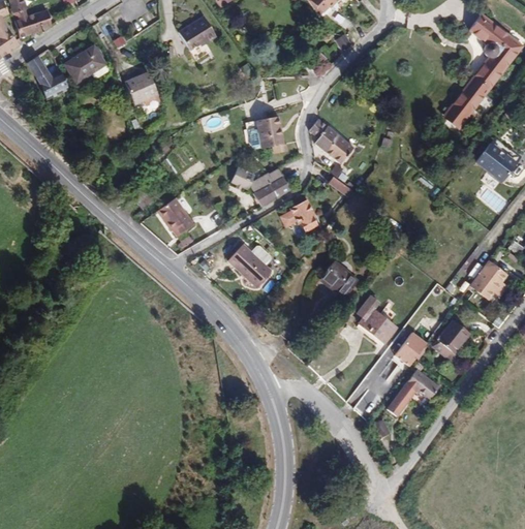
[(17,11),(12,0),(4,0),(0,2),(0,54),(3,58),(22,45),(19,39),(3,17),(17,11)]
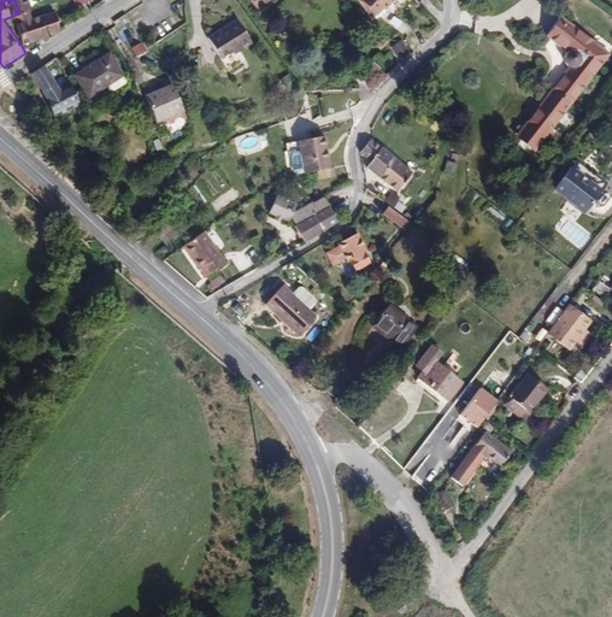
[(33,0),(15,0),(19,13),(19,16),(28,13),(36,11),(33,0)]
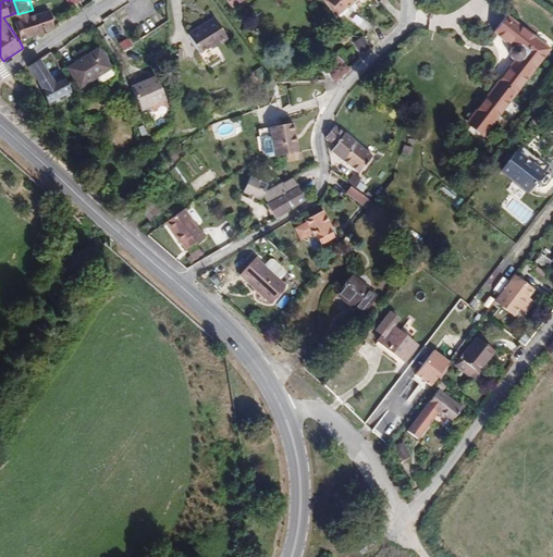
[(328,0),(343,15),(359,0),(328,0)]
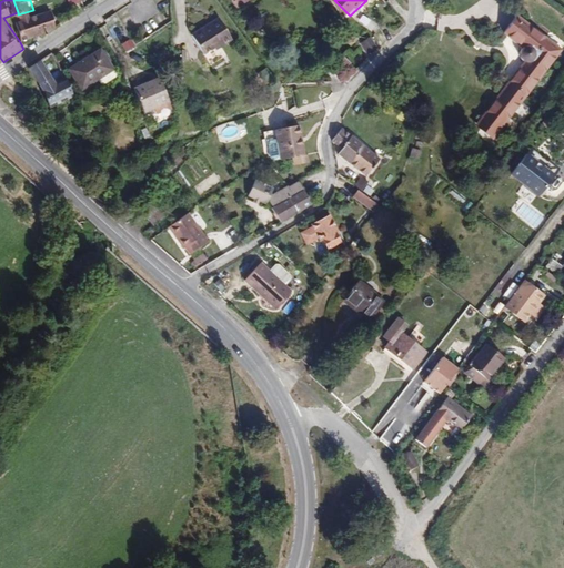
[(44,32),(54,24),(50,11),(28,19),(26,12),(18,14),(21,24),(23,31),(26,39),(44,32)]
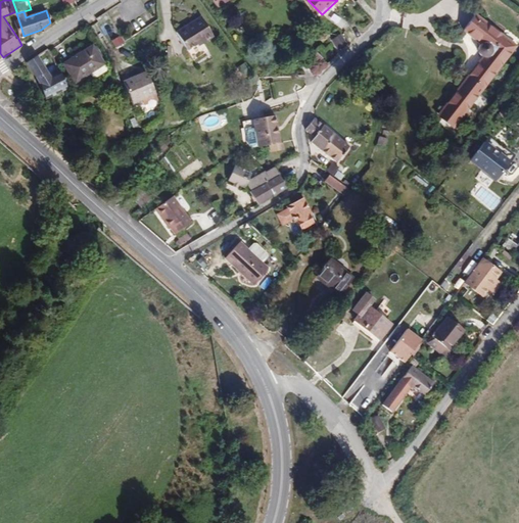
[(237,11),(233,26),(242,28),(246,13),(237,11)]
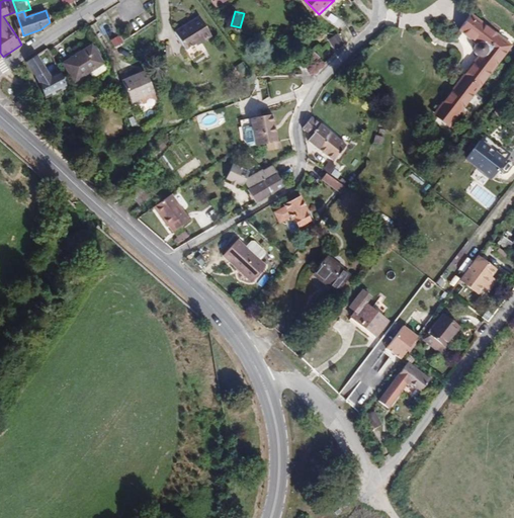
[(511,42),(470,11),(459,27),(485,46),(436,112),(450,124),(511,42)]
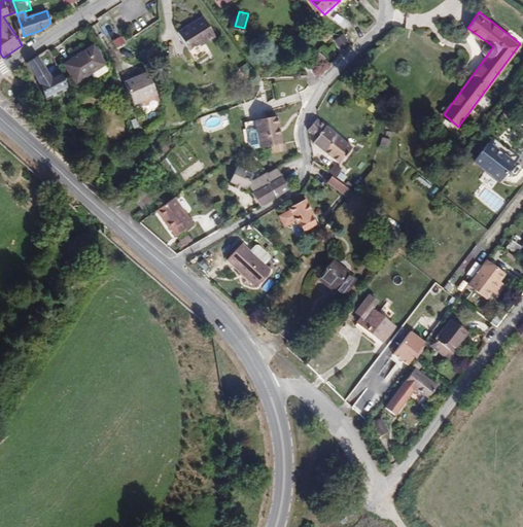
[(209,38),(210,40),(219,34),(206,14),(182,30),(194,48),(205,41),(209,38)]
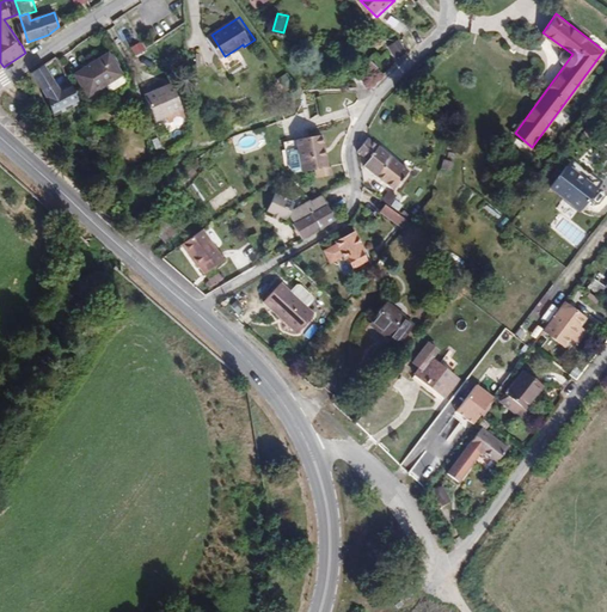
[(135,40),(139,46),(147,41),(142,35),(135,40)]
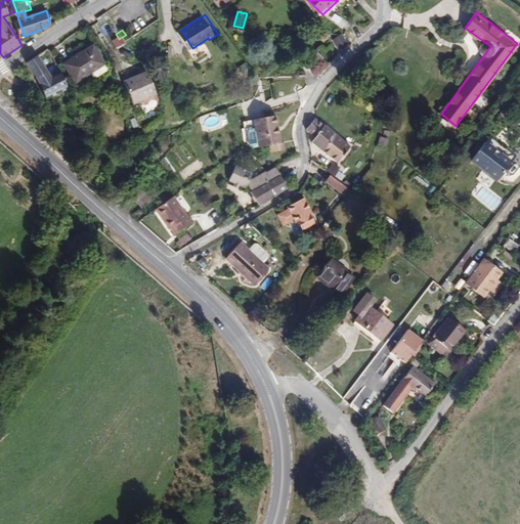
[(336,39),(342,47),(350,41),(344,32),(336,39)]
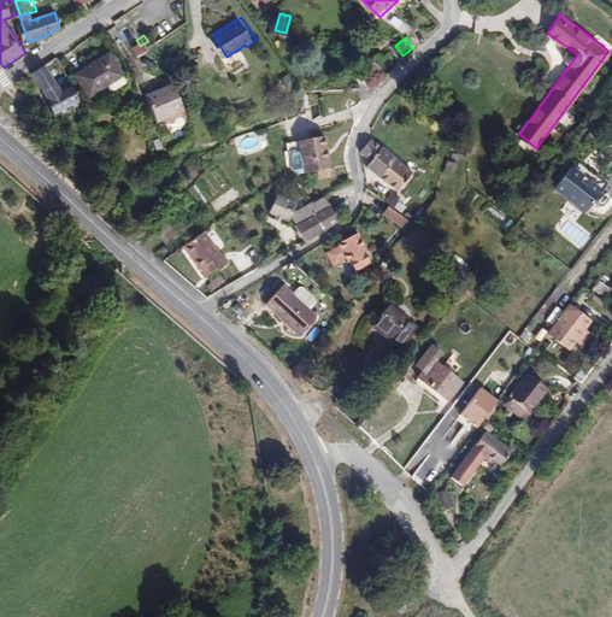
[(86,72),(77,78),(92,101),(125,80),(111,57),(101,63),(99,60),(83,69),(86,72)]
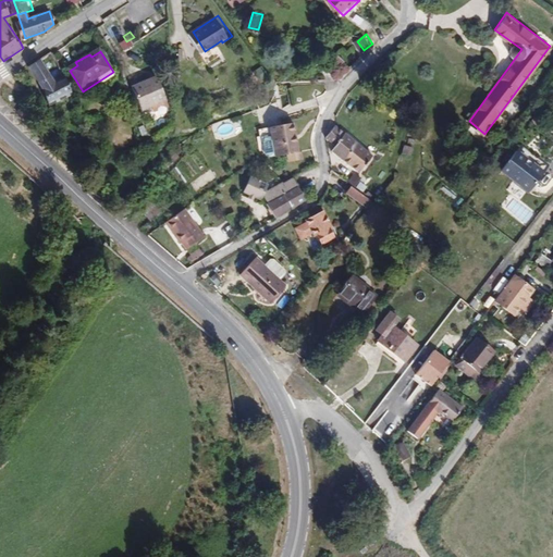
[(54,63),(51,59),(44,64),(31,73),(44,93),(47,93),(56,111),(77,100),(66,76),(65,78),(61,73),(52,78),(45,69),(54,63)]
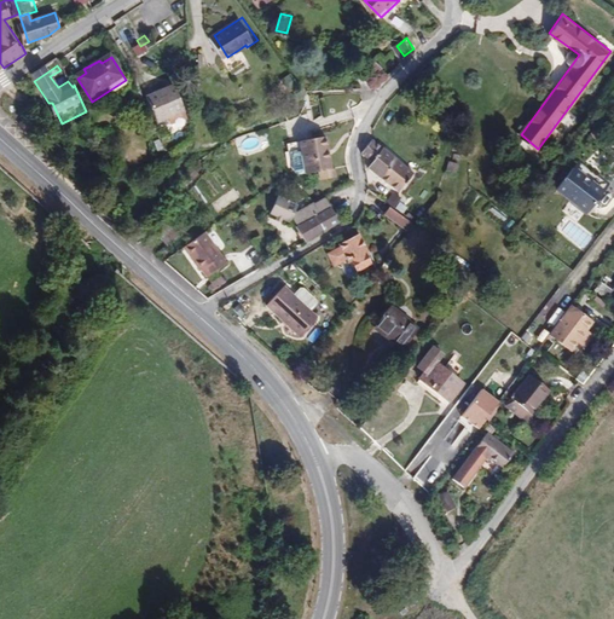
[(375,81),(382,87),(392,75),(384,69),(375,81)]
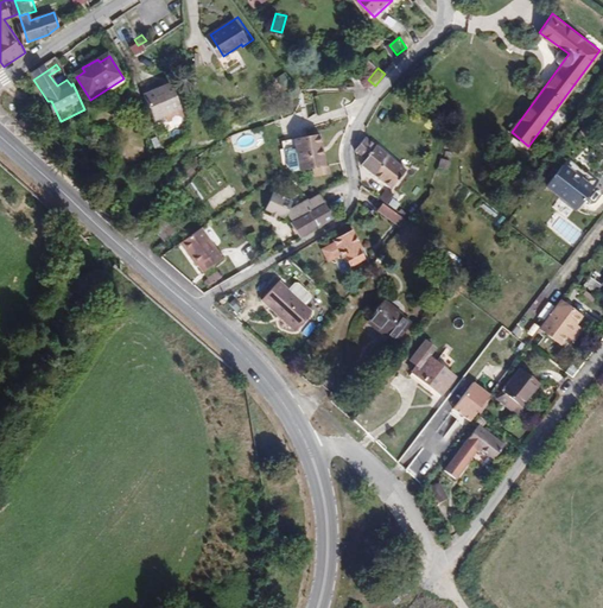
[(164,112),(177,103),(165,83),(140,97),(154,121),(165,115),(164,112)]
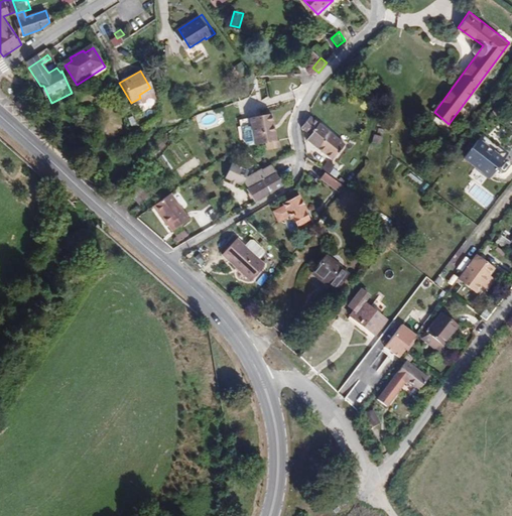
[(153,93),(150,88),(139,95),(140,98),(142,100),(153,93)]
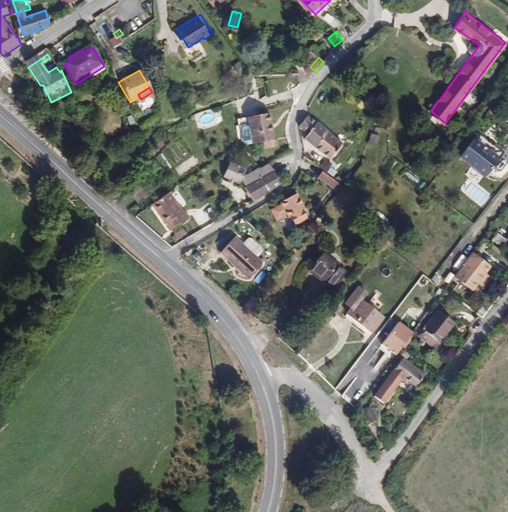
[(271,140),(280,139),(274,110),(251,115),(252,123),(244,124),(247,140),(256,138),(256,143),(271,140)]
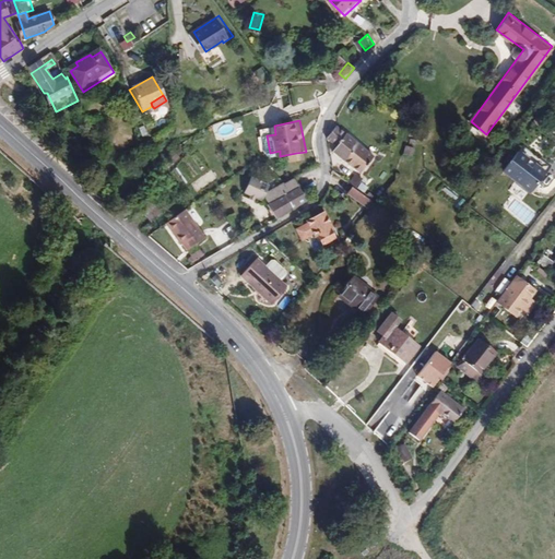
[(341,127),(332,137),(340,143),(335,150),(365,173),(378,156),(341,127)]
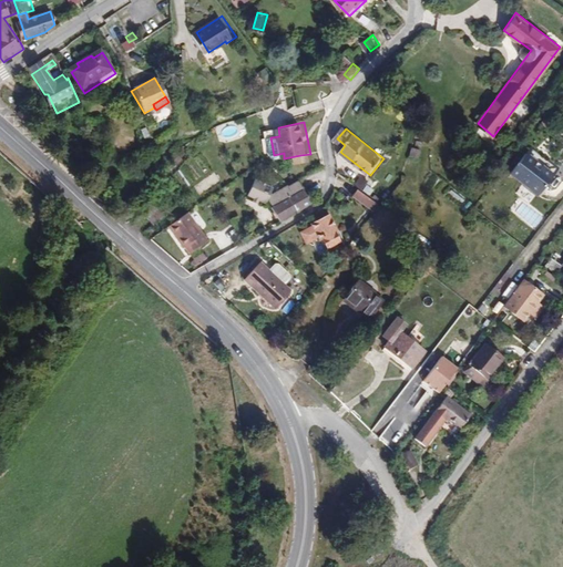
[(413,146),(412,155),(421,157),(423,148),(413,146)]
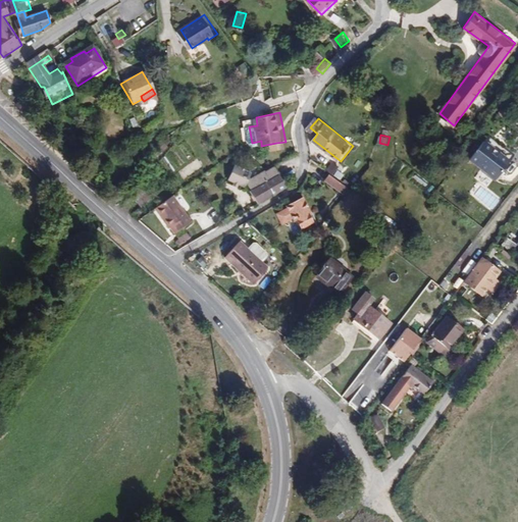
[(288,141),(286,142),(276,143),(277,149),(290,147),(288,141)]
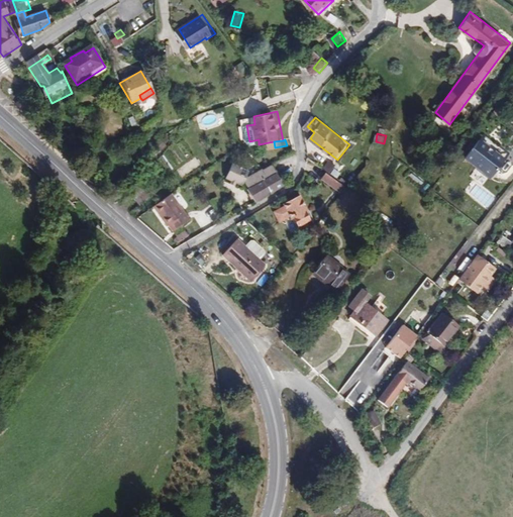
[(489,147),(479,139),(465,159),(491,178),(505,160),(494,151),(490,156),(486,151),(489,147)]
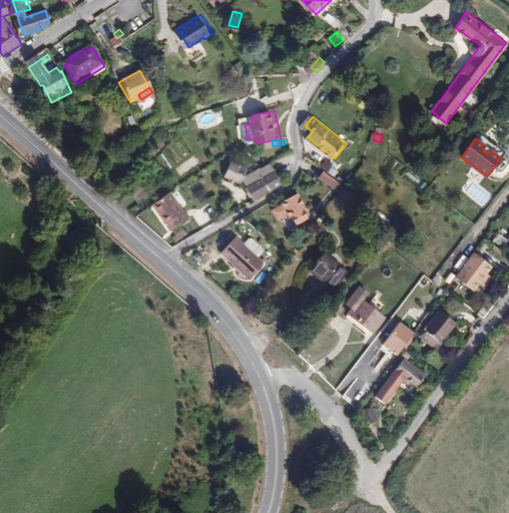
[(320,171),(329,175),(334,165),(325,160),(320,171)]
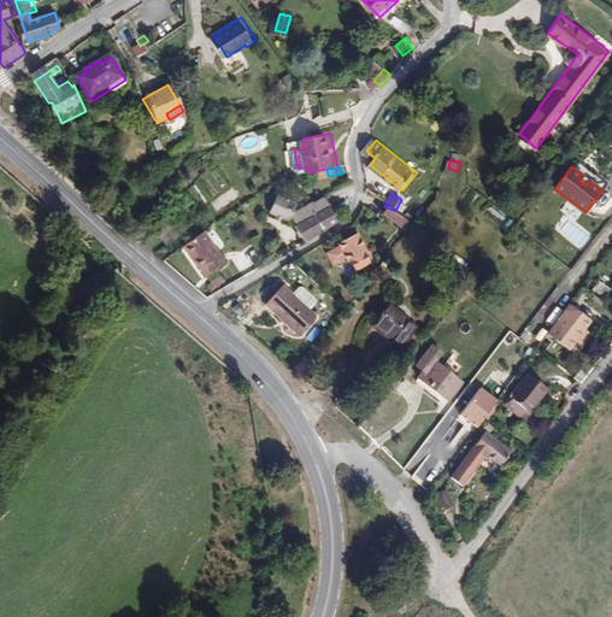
[(298,229),(305,242),(341,222),(327,195),(307,206),(304,210),(310,222),(300,227),(298,229)]
